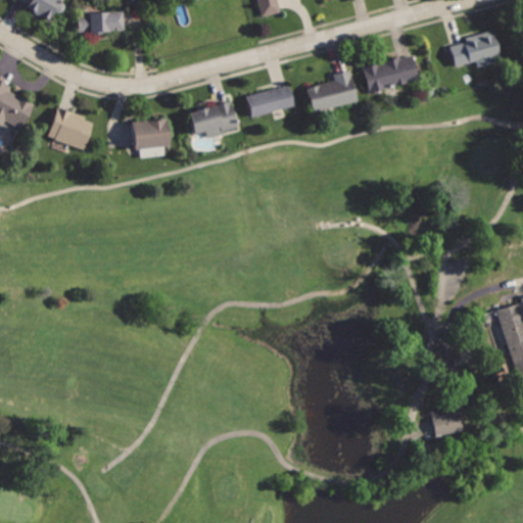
[(24,0),(31,3),(28,8),(52,19),(61,0),(24,0)]
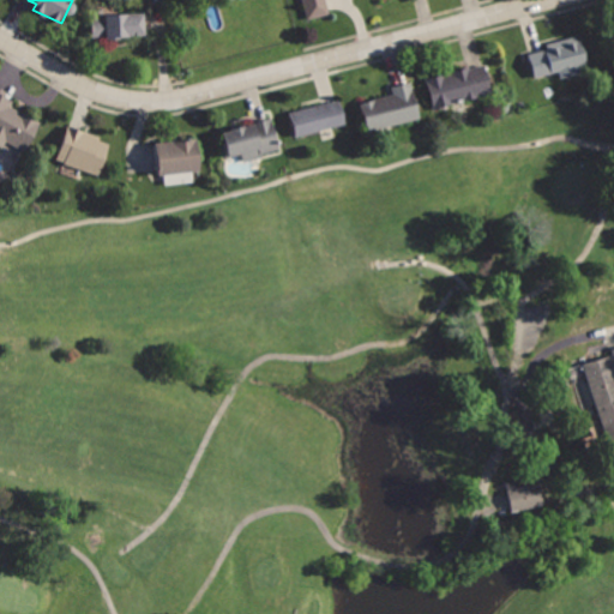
[(301,0),(307,19),(329,13),(325,0),(301,0)]
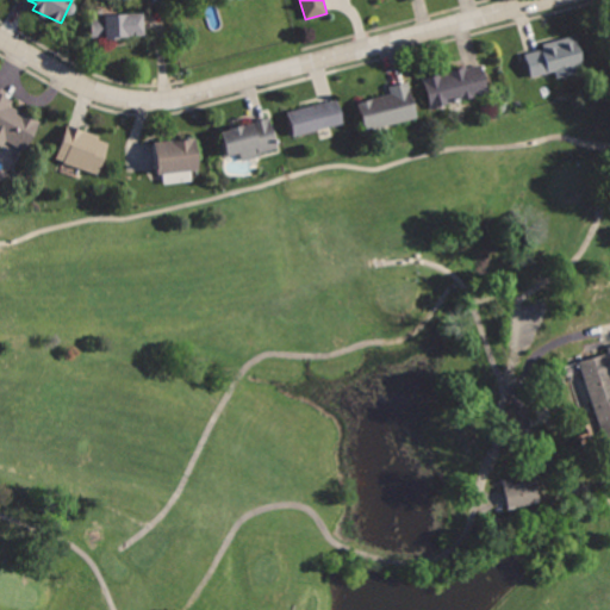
[(91,12),(93,38),(147,35),(145,8),(91,12)]
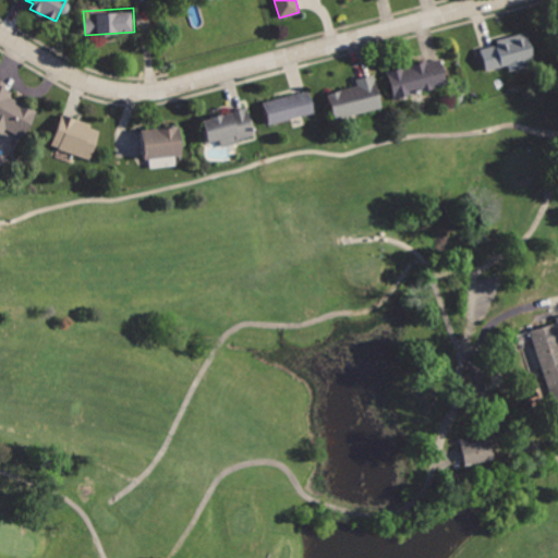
[(477,47),(484,71),(506,65),(508,72),(530,67),(528,59),(535,58),(529,33),(477,47)]
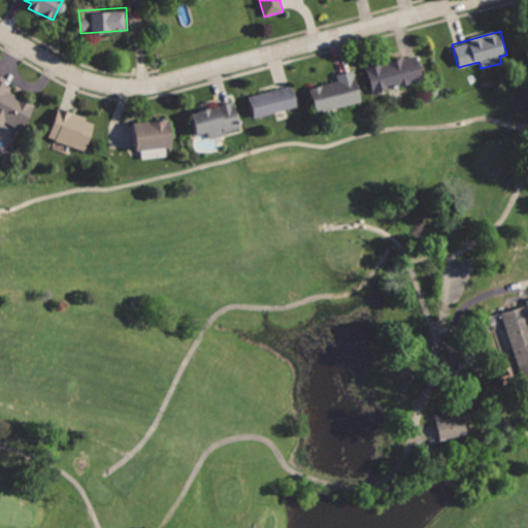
[(365,67),(374,95),(427,78),(418,52),(365,67)]
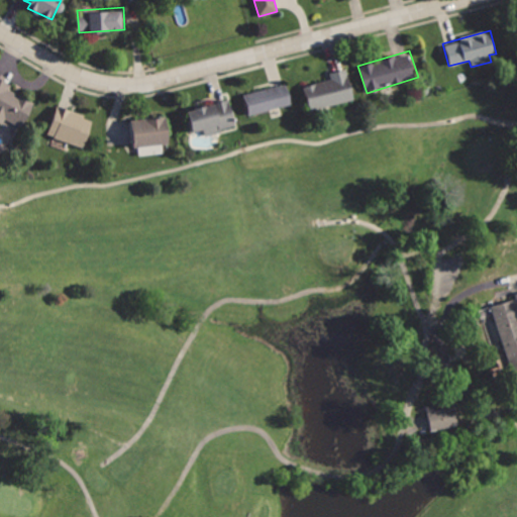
[(300,85),(307,112),(354,100),(346,68),(329,73),(330,77),(300,85)]
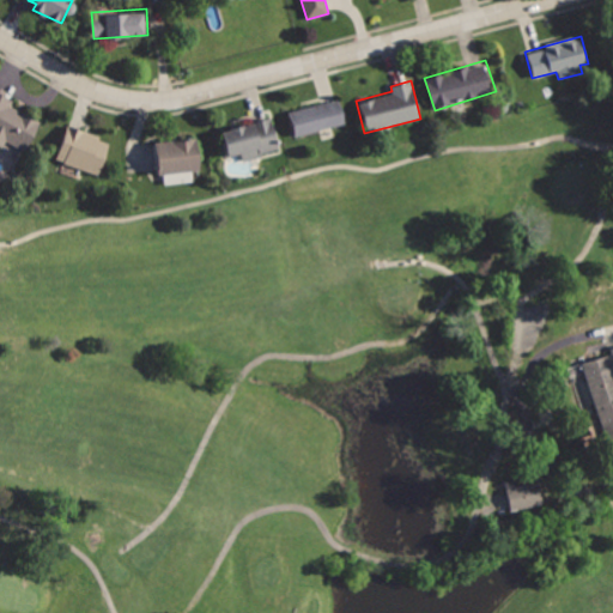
[(0,90),(0,144),(2,146),(5,140),(29,152),(37,123),(10,109),(16,98),(0,90)]
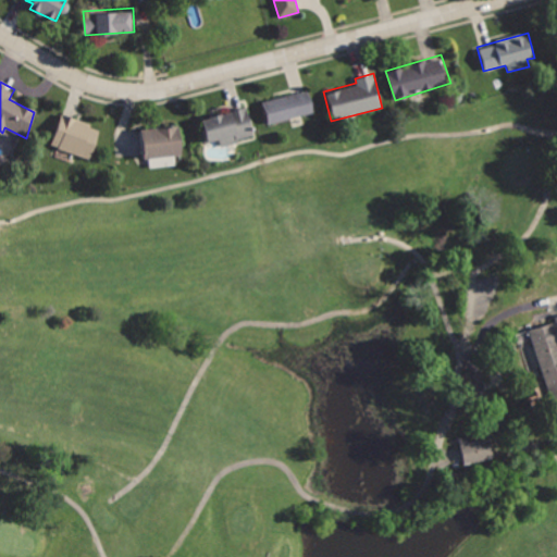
[(262,98),(269,124),(313,112),(307,86),(262,98)]
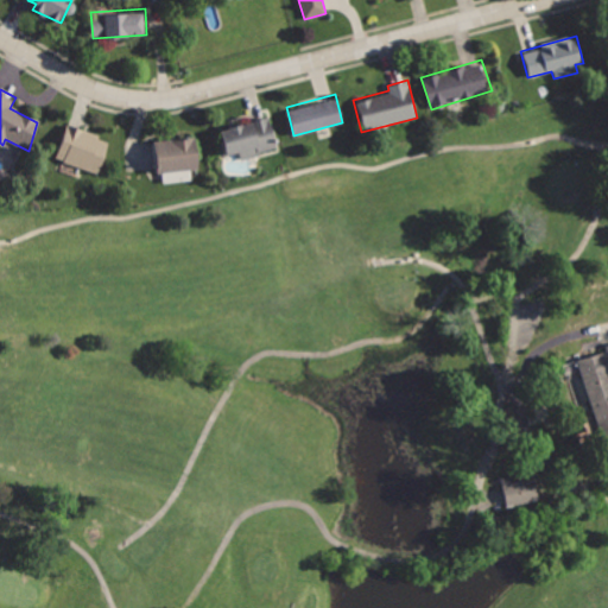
[(217,126),(225,157),(238,153),(239,160),(278,150),(268,114),(217,126)]
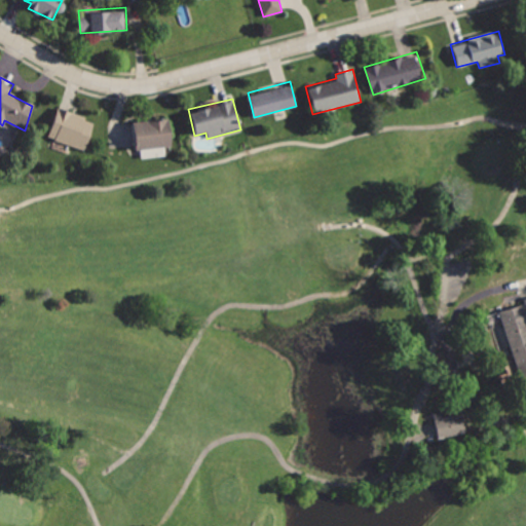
[(59,108),(47,137),(85,151),(96,121),(59,108)]
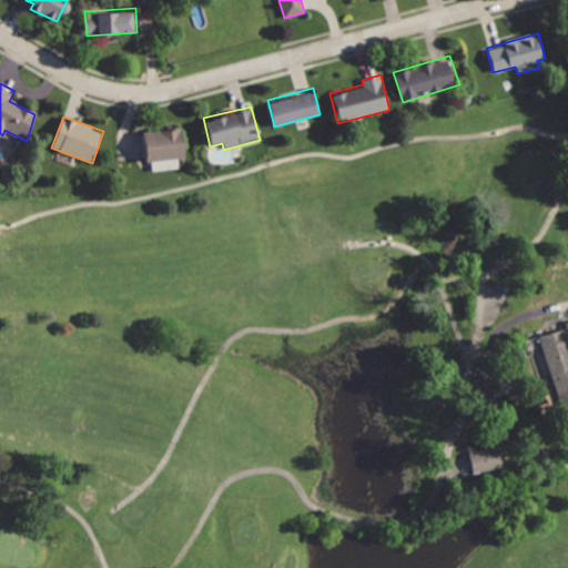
[(144,130),(148,162),(188,158),(184,124),(144,130)]
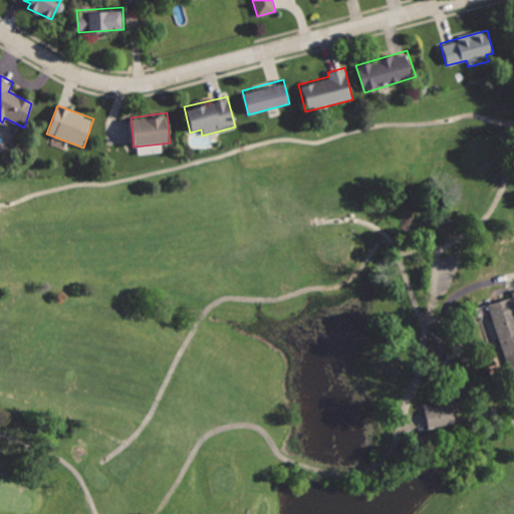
[(513,292),(484,303),(509,378),(513,376),(513,292)]
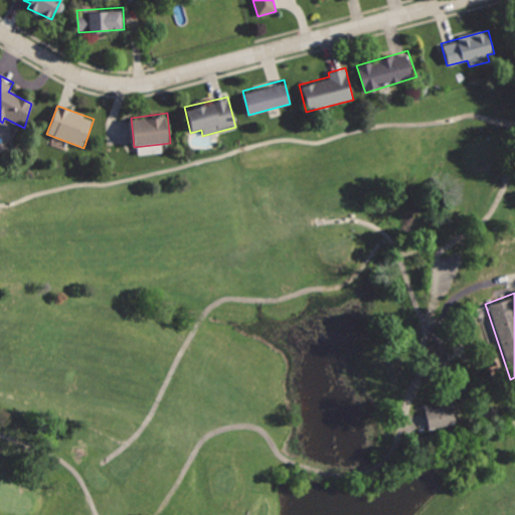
[(425,407),(430,428),(455,423),(450,402),(425,407)]
